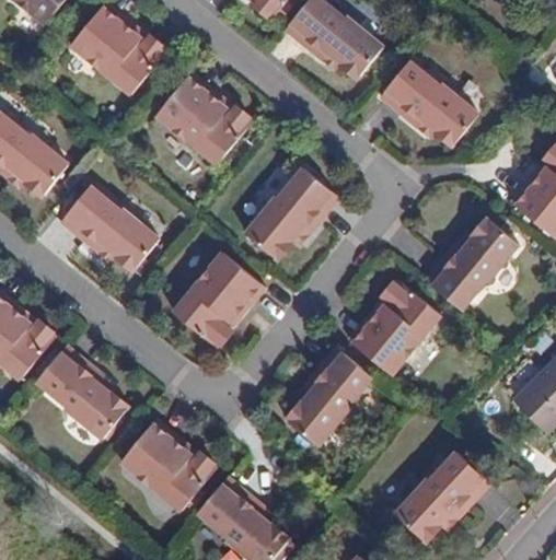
[(25,0),(49,20),(65,0),(25,0)]
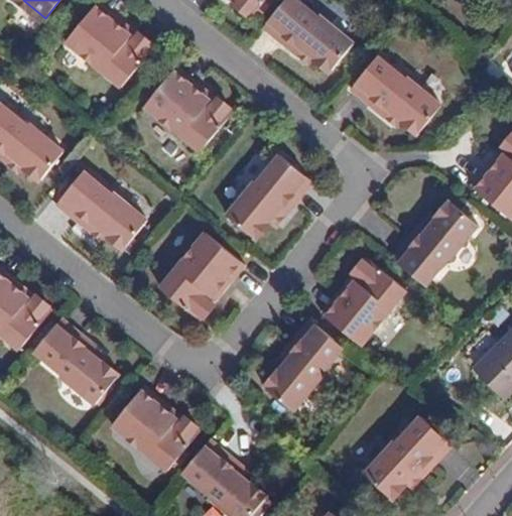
[(132,30),(125,25),(128,21),(103,0),(99,0),(69,37),(122,83),(155,44),(150,39),(152,37),(141,29),(139,29),(136,27),(132,30)]
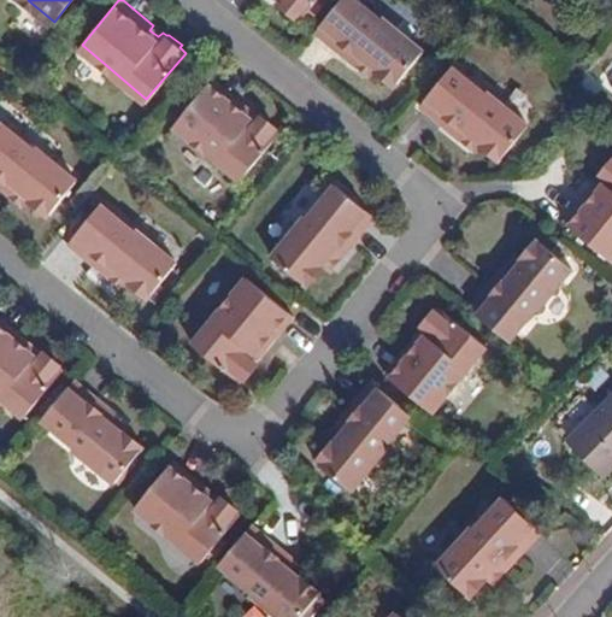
[(289,13),(296,19),(305,9),(311,0),(272,0),(276,4),(274,6),(287,17),(289,13)]
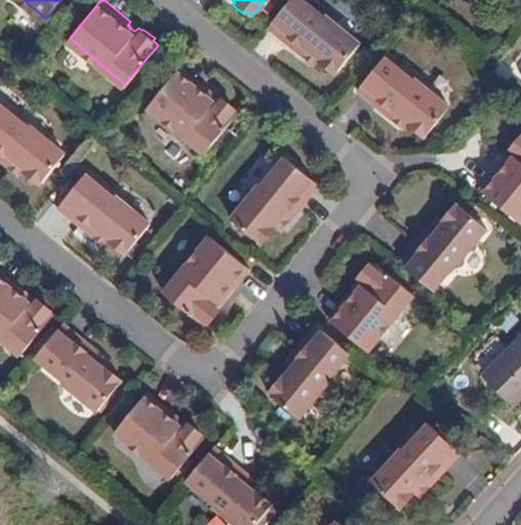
[(264,11),(273,0),(265,0),(259,7),(264,11)]
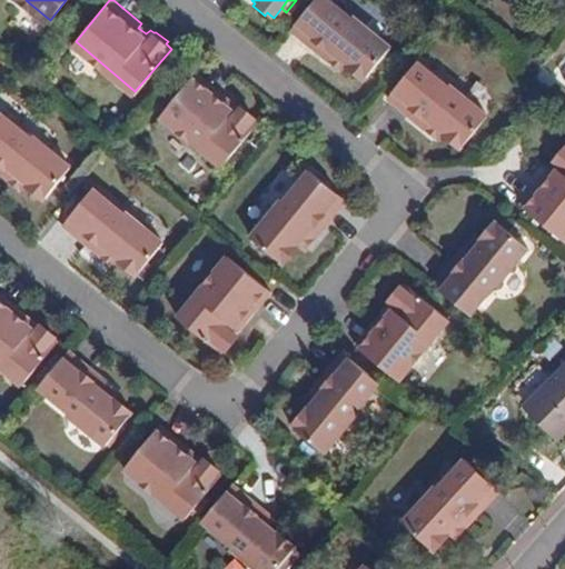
[(350,20),(347,23),(319,0),(314,0),(288,31),(313,51),(318,45),(345,68),(343,70),(358,83),(387,51),(350,20)]
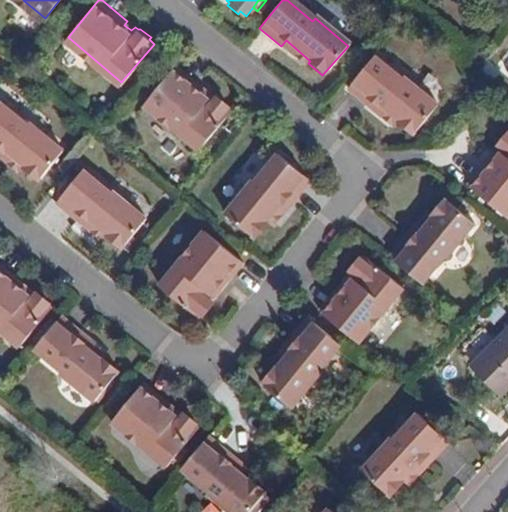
[(127,21),(124,25),(131,30),(135,27),(127,21)]
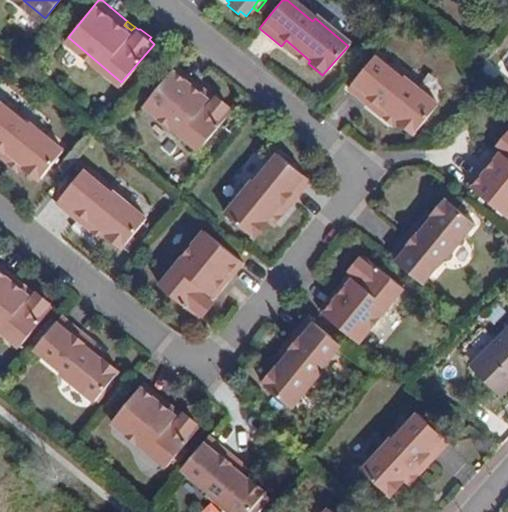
[(281,46),(305,67),(308,63),(310,61),(286,40),(281,46)]
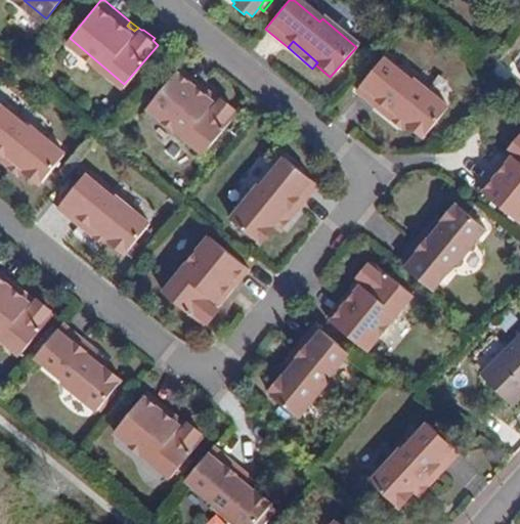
[(380,106),(404,126),(401,130),(419,144),(445,112),(409,81),(407,84),(380,60),(352,95),(374,113),(380,106)]
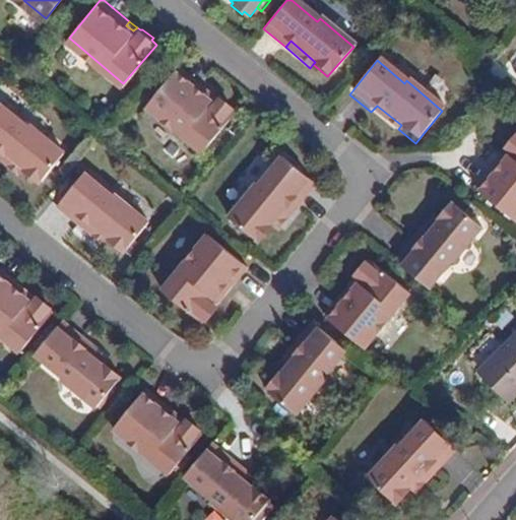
[(220,98),(218,101),(215,98),(213,101),(204,93),(207,90),(180,66),(147,107),(202,153),(236,114),(231,109),(232,106),(220,98)]
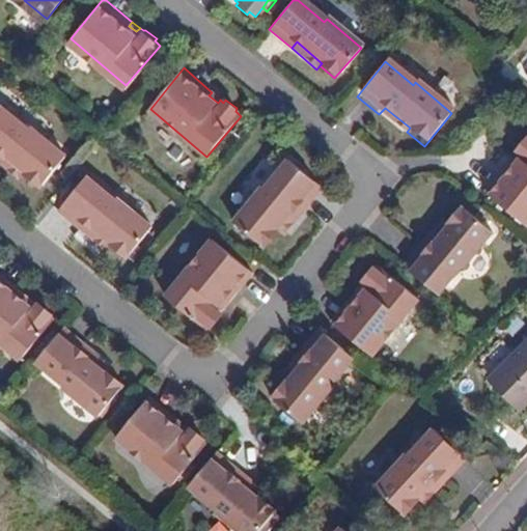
[(218,103),(220,100),(212,92),(209,95),(218,103)]
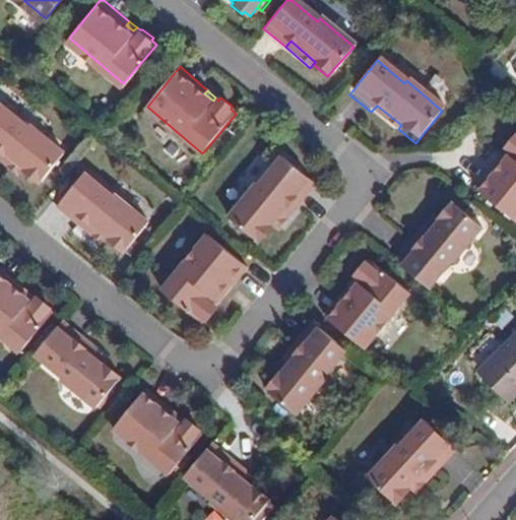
[(0,148),(21,167),(19,171),(36,183),(61,152),(27,124),(25,127),(0,106),(0,148)]
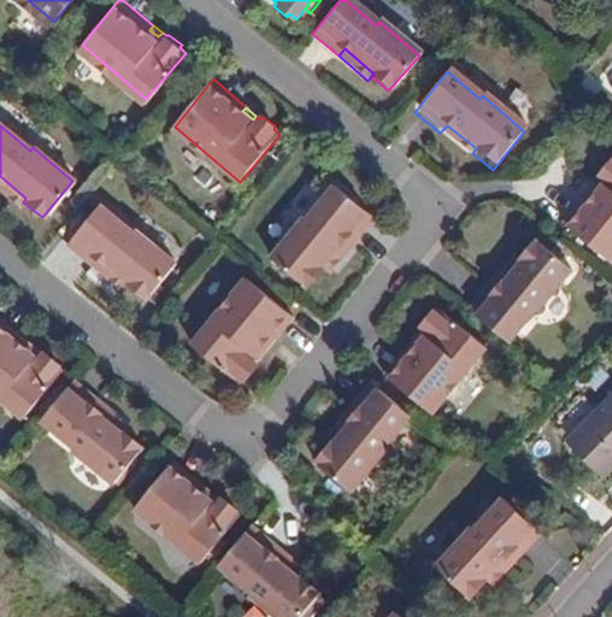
[(440,133),(469,157),(472,153),(476,148),(447,125),(440,133)]
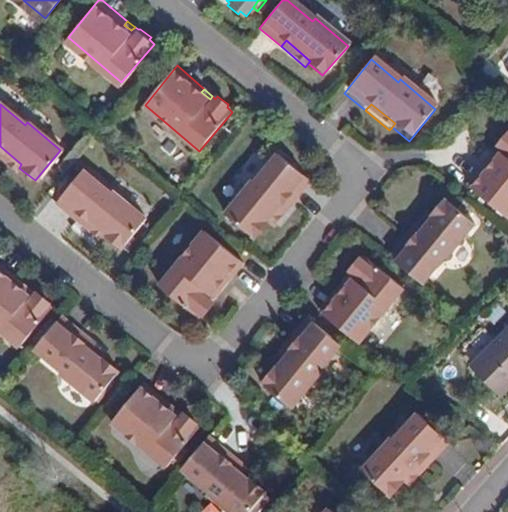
[(494,144),(497,145),(493,150),(498,153),(492,160),(488,157),(466,184),(506,217),(507,213),(507,130),(506,133),(504,131),(494,144)]
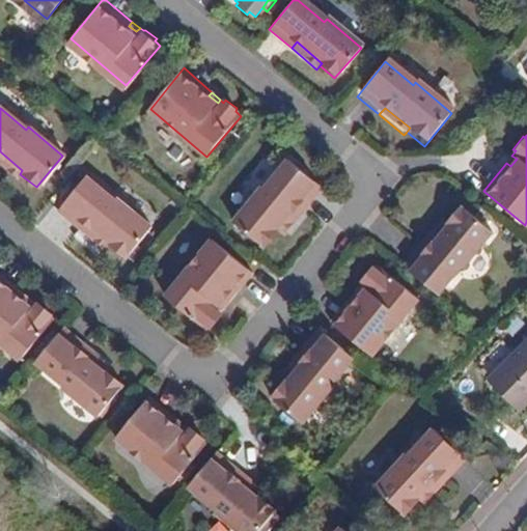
[(0,163),(17,177),(20,174),(22,170),(0,151),(0,163)]
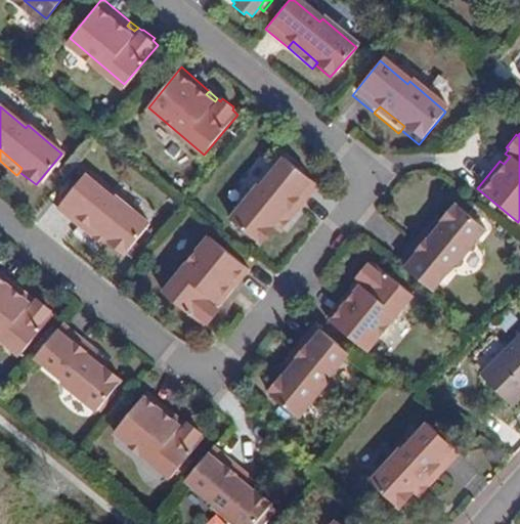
[(505,154),(500,161),(504,164),(510,157),(505,154)]
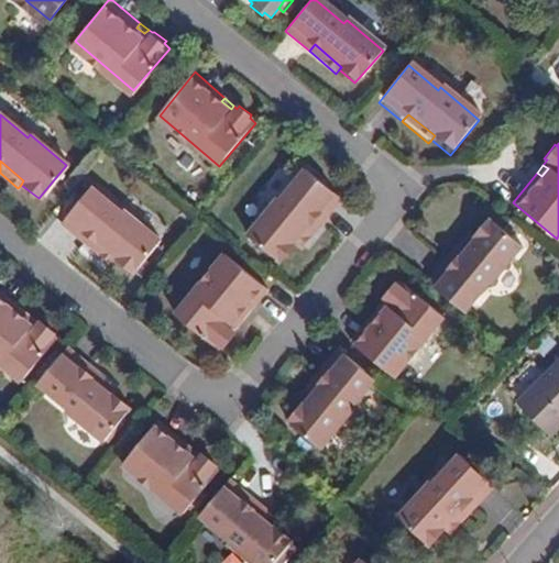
[(294,244),(316,219),(324,225),(343,201),(309,174),(285,203),(282,201),(251,238),(282,265),(297,246),(294,244)]
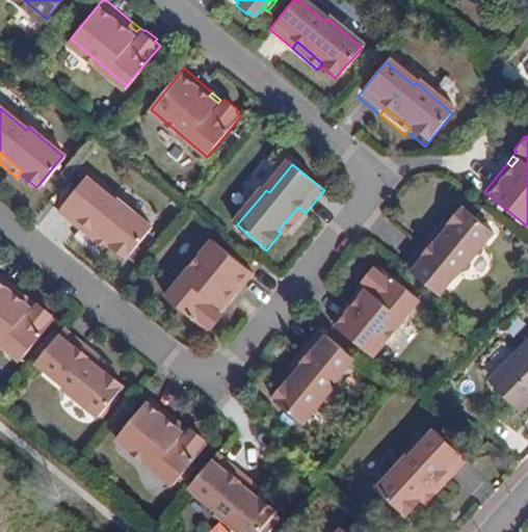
[(83,223),(110,245),(107,248),(124,262),(150,231),(114,202),(112,205),(84,181),(57,212),(78,230),(83,223)]
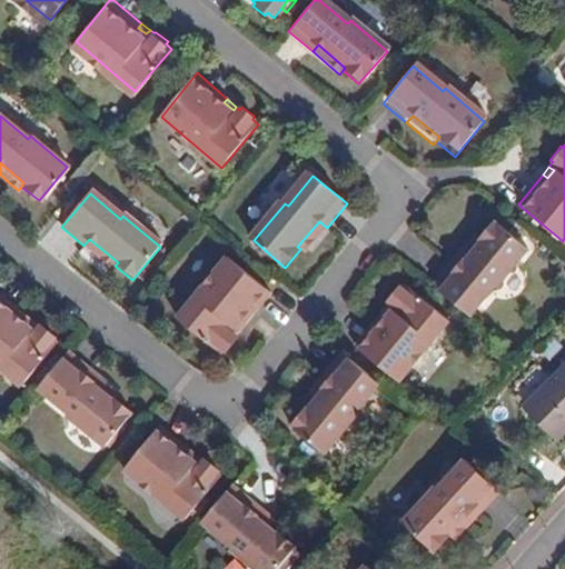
[(300,249),(305,253),(327,228),(319,221),(297,247),(300,249)]
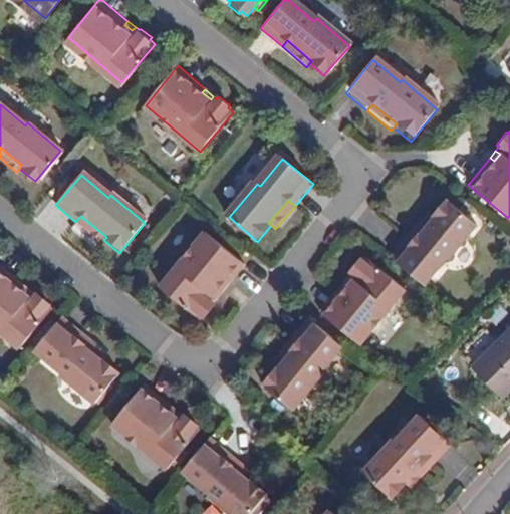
[(412,240),(394,261),(426,287),(448,258),(451,261),(478,226),(449,202),(436,217),(439,220),(418,244),(412,240)]
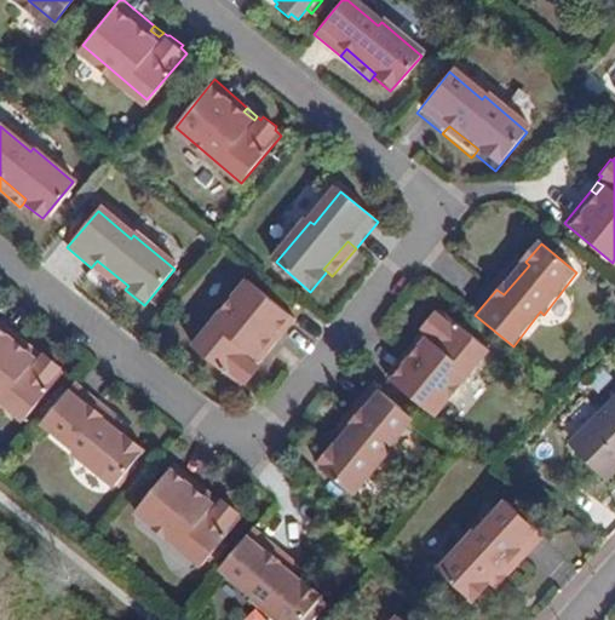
[(521,259),(495,288),(496,290),(504,294),(529,265),(526,262),(521,259)]
